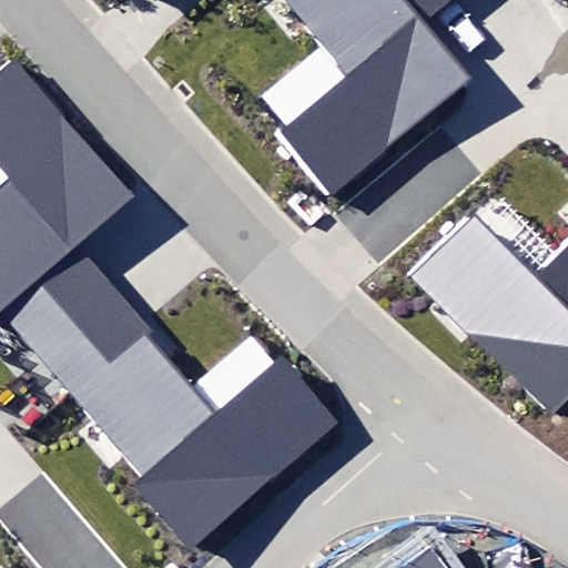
[(457,0),(291,0),(350,70),(275,132),(330,196),(474,77),(429,23),(457,0)]
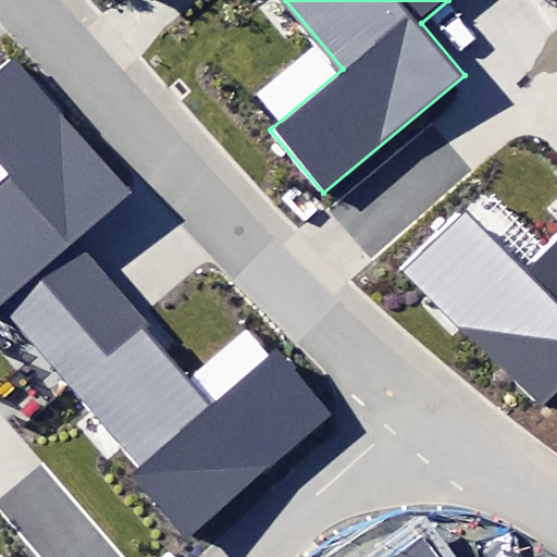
[(0,314),(4,311),(38,349),(113,283),(76,242),(133,192),(12,54),(0,64),(0,171),(4,176),(0,180),(0,314)]
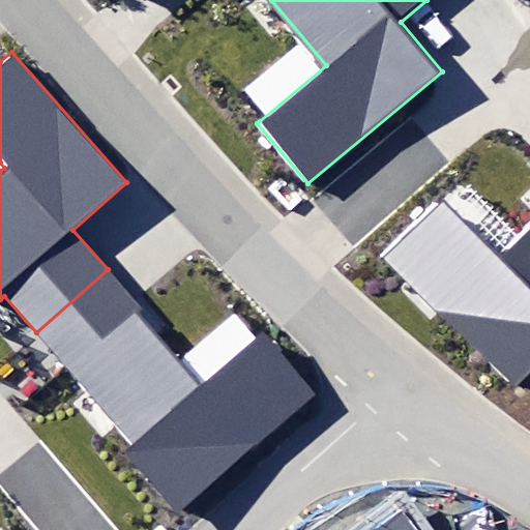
[(529,230),(501,259),(443,200),(386,257),(516,387),(529,372),(529,230)]
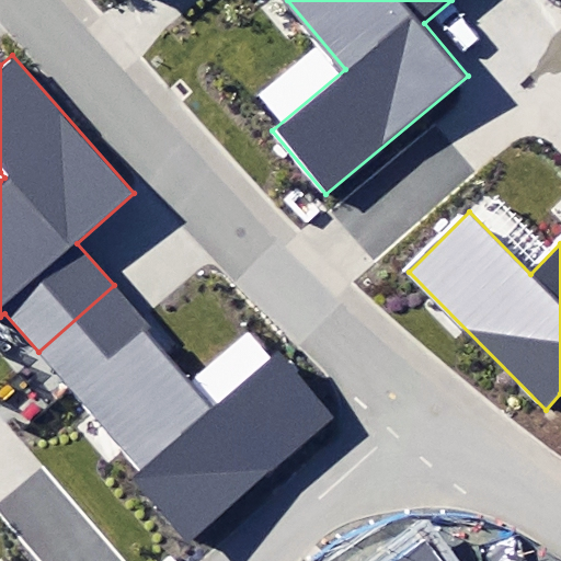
[(114,285),(38,352),(146,473),(133,484),(190,549),(340,418),(277,346),(208,407),(145,333),(151,328),(114,285)]
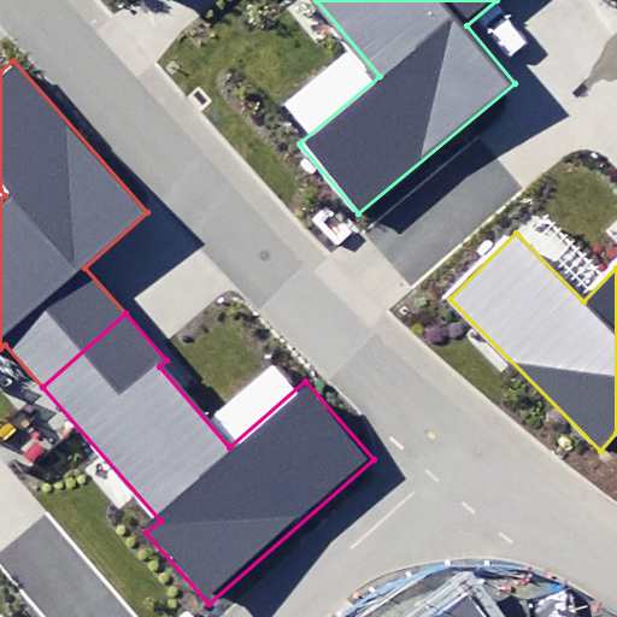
[(482,616),(472,604),(454,616),(482,616)]
